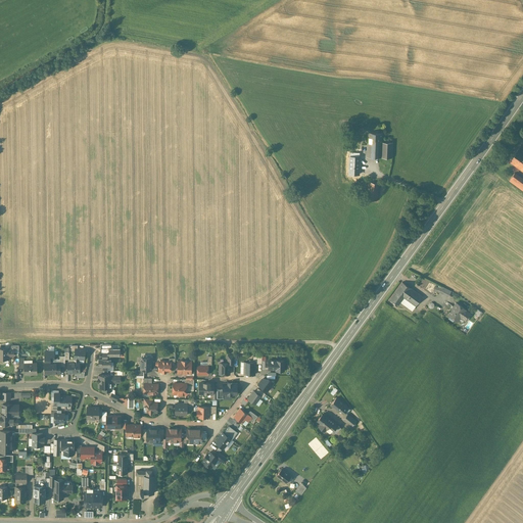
[(382,133),(368,133),(368,141),(382,142),(382,133)]
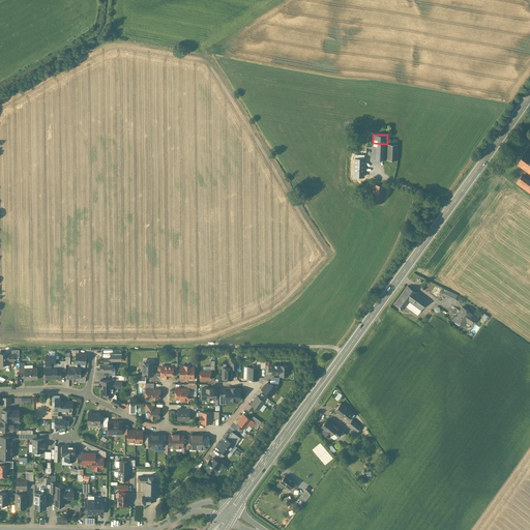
[(387,144),(373,143),(372,158),(398,159),(398,144),(387,144)]
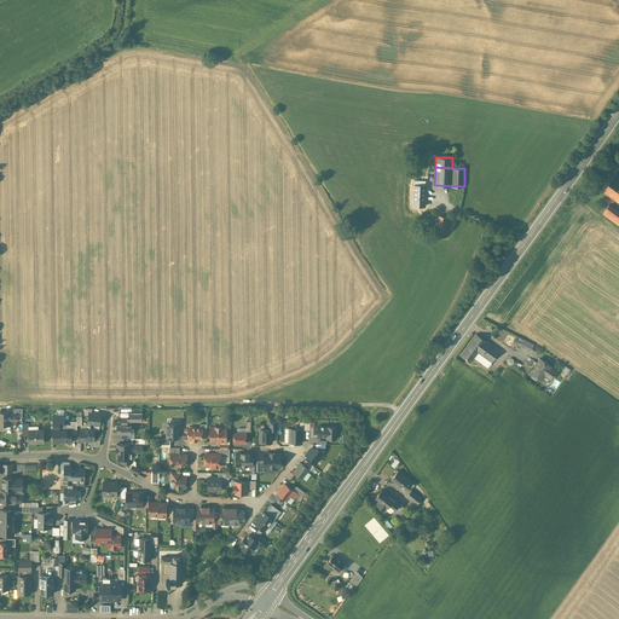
[(618,179),(613,175),(602,191),(612,198),(618,189),(618,179)]
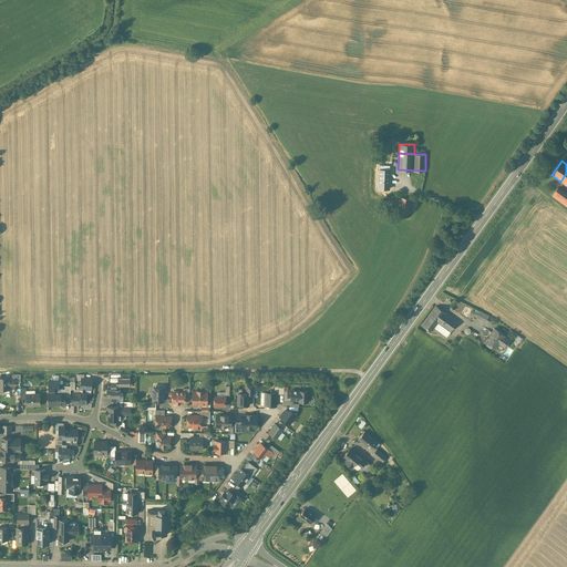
[(389,166),(380,165),(379,188),(389,188),(389,166)]
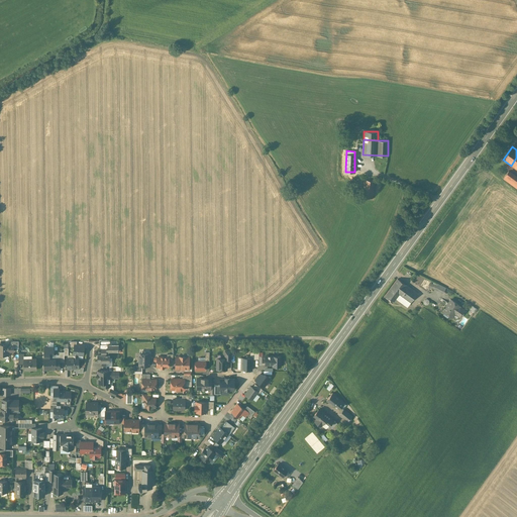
[(516,177),(508,171),(504,177),(505,177),(504,179),(516,188),(516,177)]
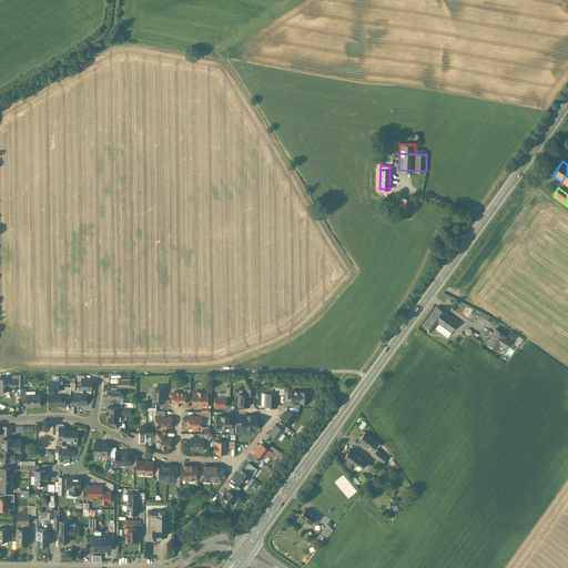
[(413,200),(401,198),(397,216),(408,219),(413,200)]
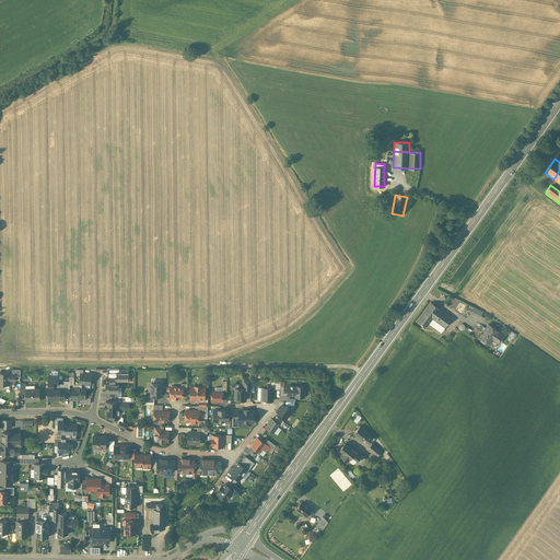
[(440,308),(431,302),(426,308),(418,319),(427,326),(432,318),(440,308)]
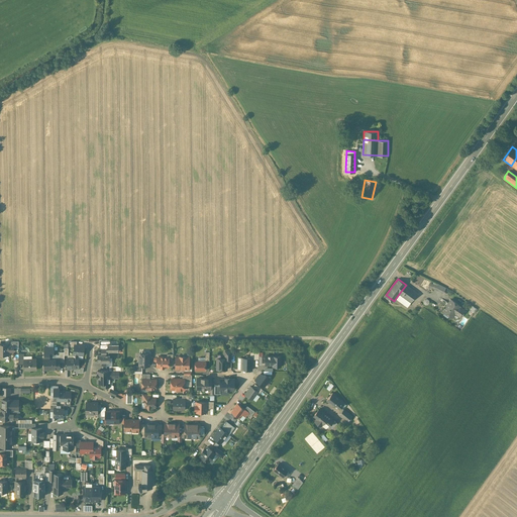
[(445,293),(447,288),(432,280),(429,286),(445,293)]
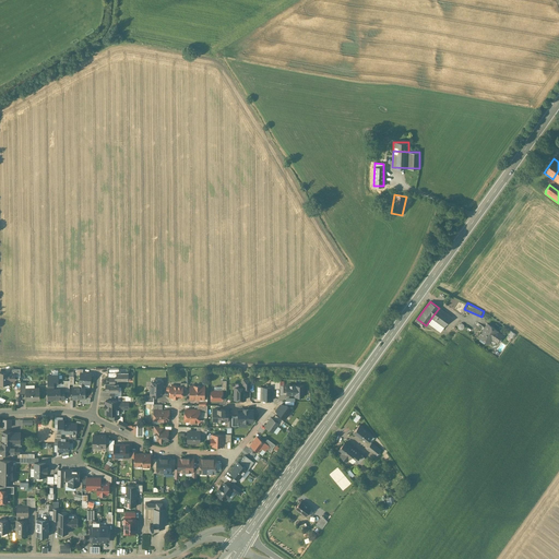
[(458,320),(439,308),(431,318),(435,320),(433,321),(439,324),(440,323),(444,326),(449,320),(454,324),(458,320)]
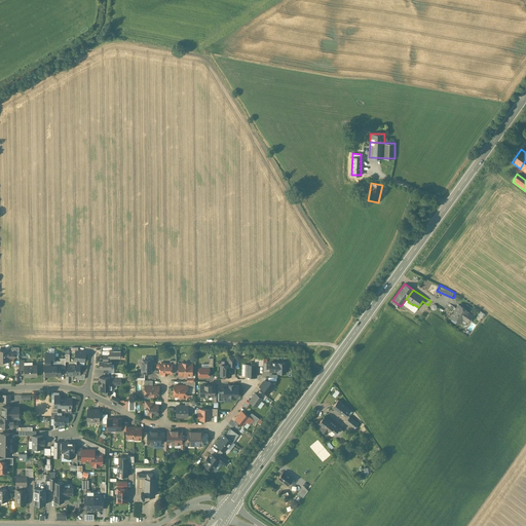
[(468,311),(458,304),(456,308),(457,309),(452,316),(460,323),(464,316),(468,320),(472,314),(467,311),(468,311)]
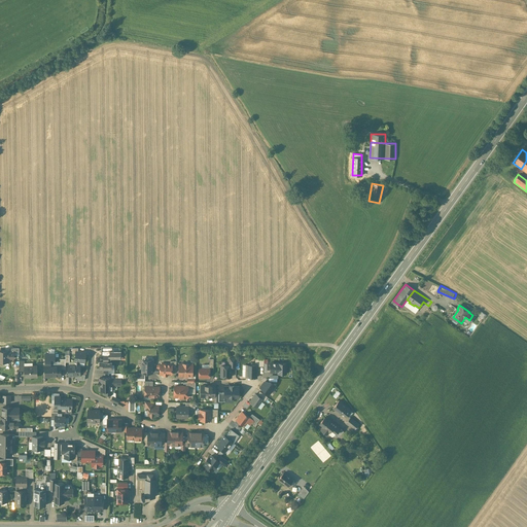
[(8,351),(0,351),(0,361),(3,361),(3,360),(8,360),(8,358),(13,358),(13,352),(9,352),(8,352),(8,351)]
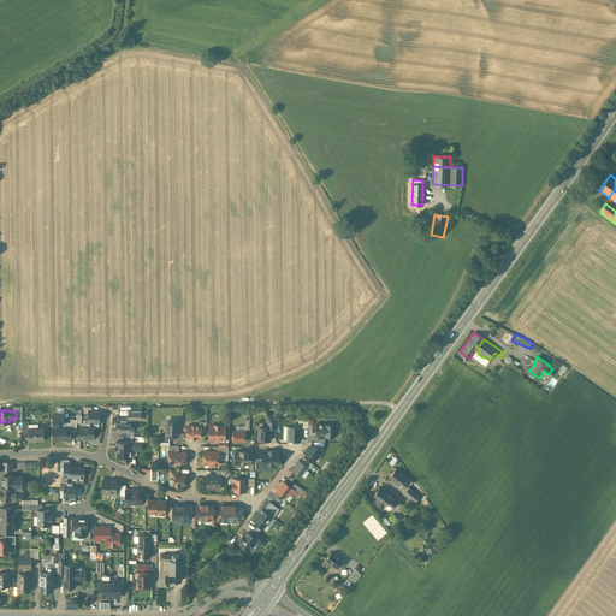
[(92,412),(89,410),(88,413),(88,421),(93,422),(99,422),(100,412),(94,410),(94,412),(92,412)]
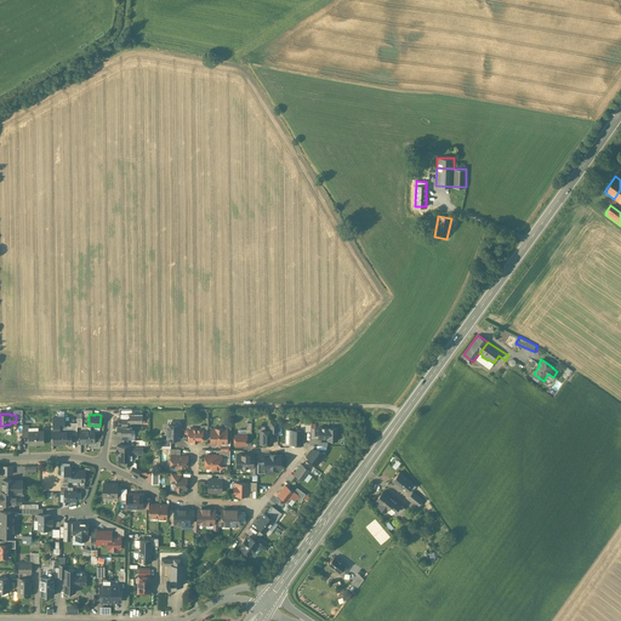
[(132,414),(121,414),(119,414),(119,419),(121,419),(121,426),(117,426),(117,434),(121,434),(129,436),(132,436),(132,429),(132,426),(131,426),(131,422),(142,422),(142,414),(132,414)]
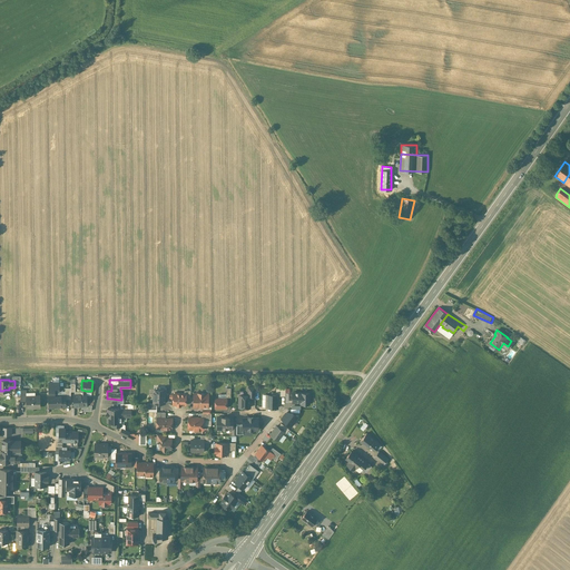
[(66,395),(55,396),(55,390),(59,390),(59,383),(49,382),(49,394),(49,405),(52,404),(52,406),(66,406),(66,395)]
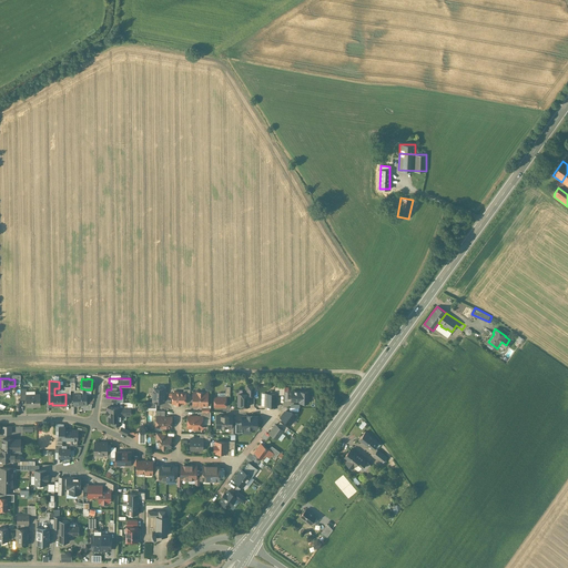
[(85,389),(81,388),(74,389),(74,393),(73,393),(74,404),(87,404),(85,393),(85,389)]
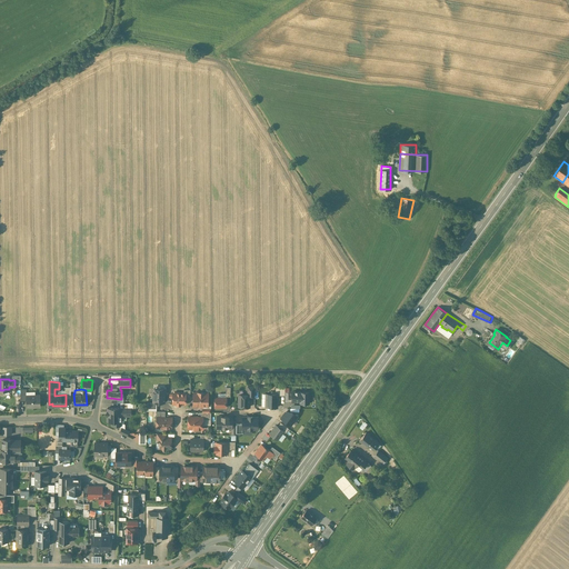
[(165,389),(153,389),(153,402),(147,402),(147,405),(157,405),(157,402),(165,402),(165,389)]
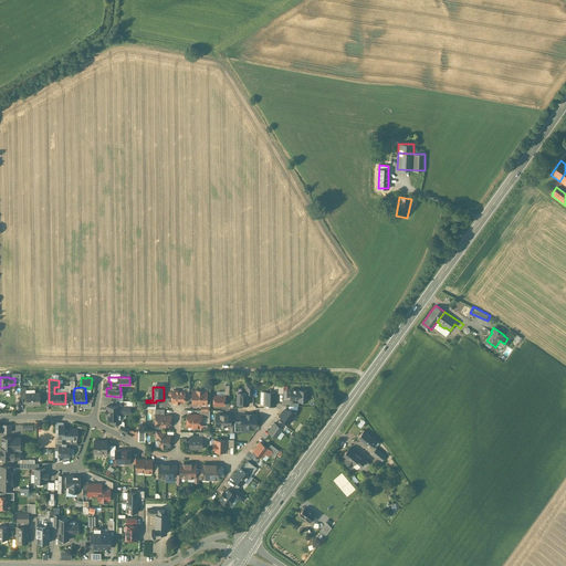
[(307,390),(291,389),(290,399),(299,399),(299,401),(307,401),(307,390)]
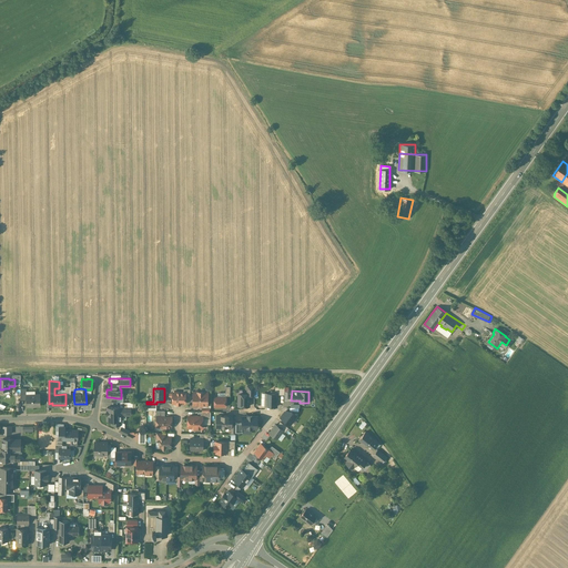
[(183,393),(179,392),(179,393),(173,393),(172,403),(176,403),(176,404),(180,404),(180,403),(185,403),(185,396),(185,393),(183,393)]
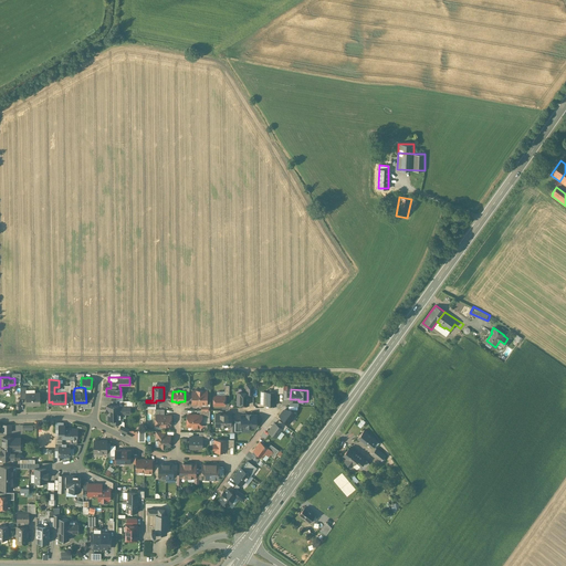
[(202,390),(197,390),(194,390),(192,390),(192,391),(192,404),(201,404),(207,404),(207,392),(202,392),(203,390),(202,390)]
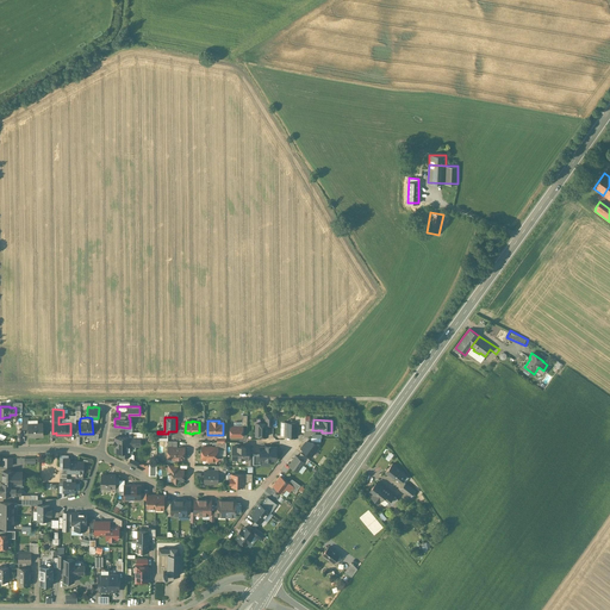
[(296,422),(285,422),(285,428),(286,428),(286,435),(291,435),(291,436),(297,436),(298,423),(298,422),(296,422)]
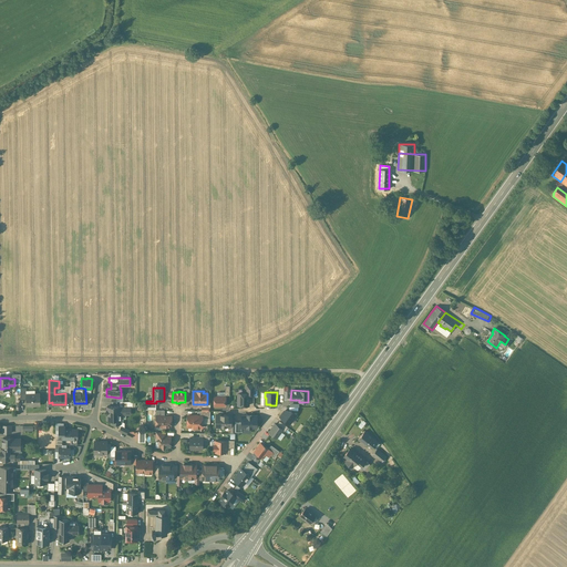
[(40,393),(27,394),(27,405),(40,405),(40,393)]
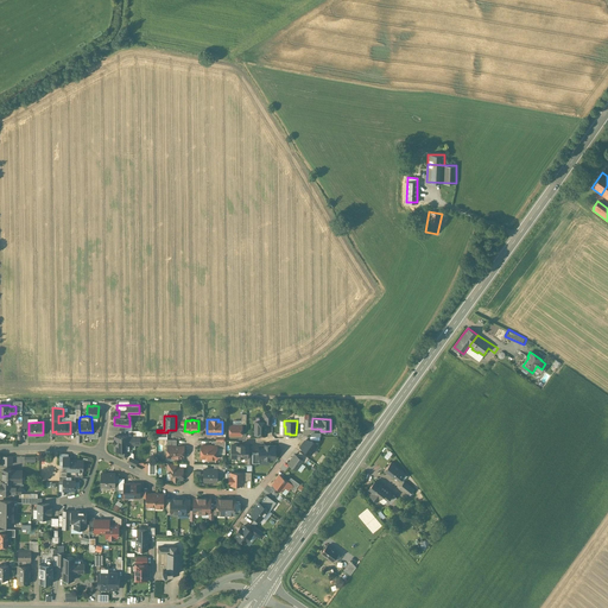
[(265,422),(257,422),(257,426),(255,428),(255,434),(266,435),(267,423),(267,422),(265,422)]
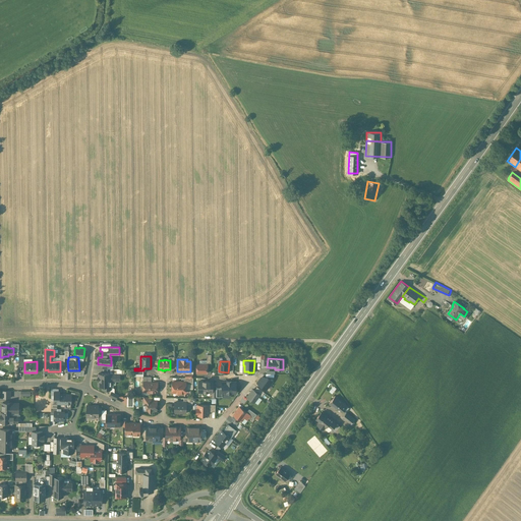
[(207,364),(197,364),(196,372),(207,372),(207,364)]
